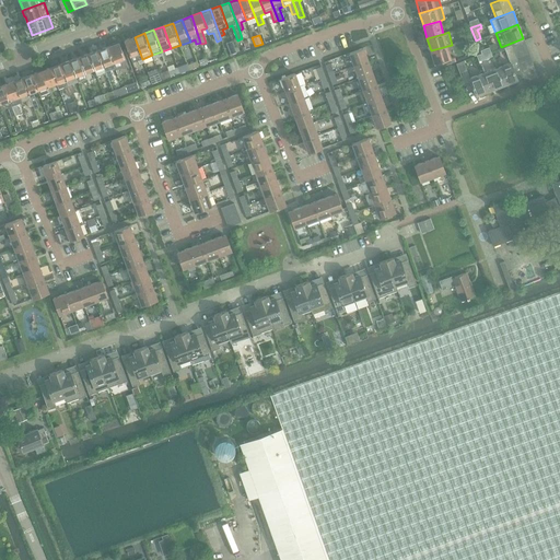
[(139,65),(144,62),(142,59),(135,37),(124,41),(132,62),(138,60),(139,65)]
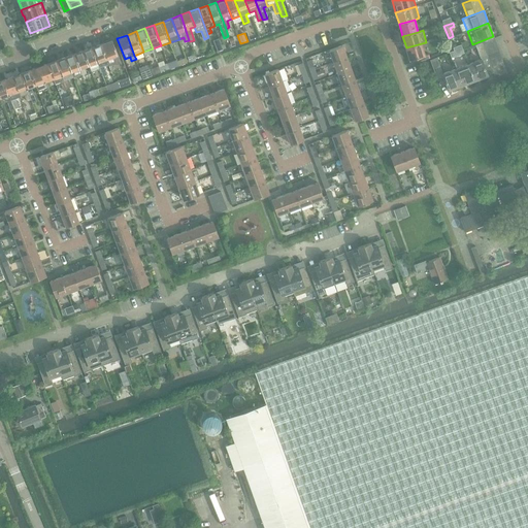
[(496,44),(494,38),(482,43),(484,48),(496,44)]
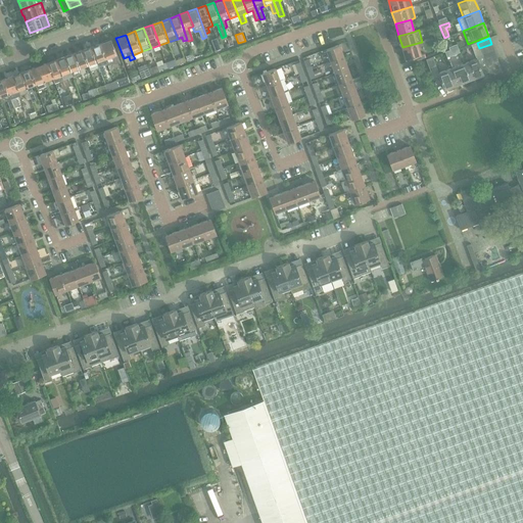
[(100,44),(107,63),(108,65),(114,63),(115,64),(120,62),(111,40),(109,40),(103,42),(104,42),(100,44)]
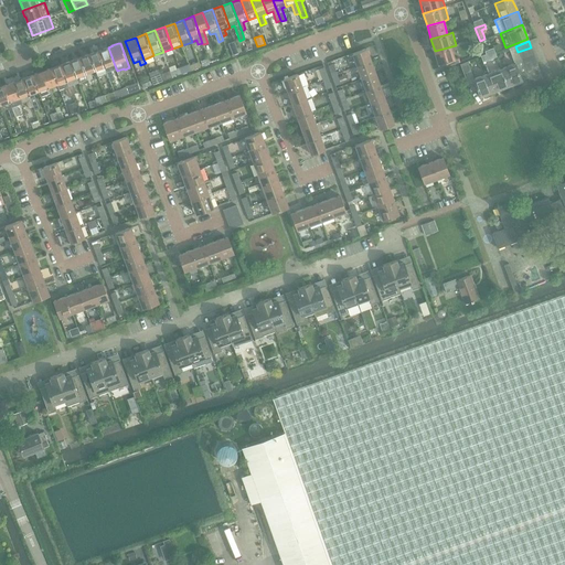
[(477,50),(472,52),(473,55),(478,54),(481,53),(478,43),(476,44),(477,50)]
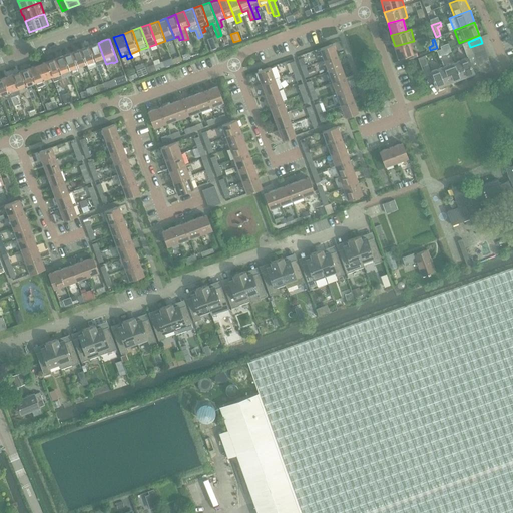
[(416,52),(413,53),(410,42),(395,46),(398,58),(405,56),(406,59),(417,56),(416,52)]
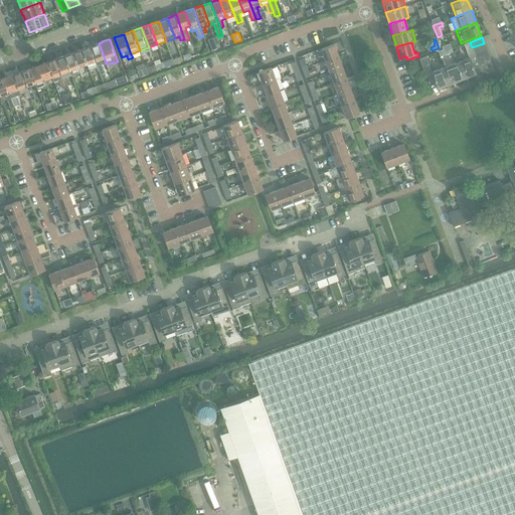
[(464,44),(469,56),(475,54),(475,53),(472,47),(470,42),(464,44)]
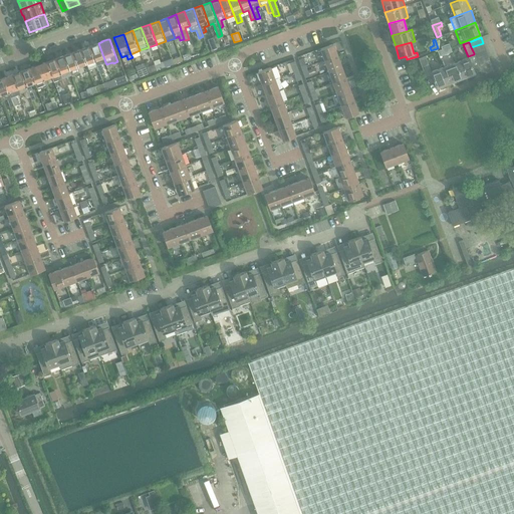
[(105,62),(98,43),(89,46),(97,66),(100,74),(104,73),(101,64),(105,62)]
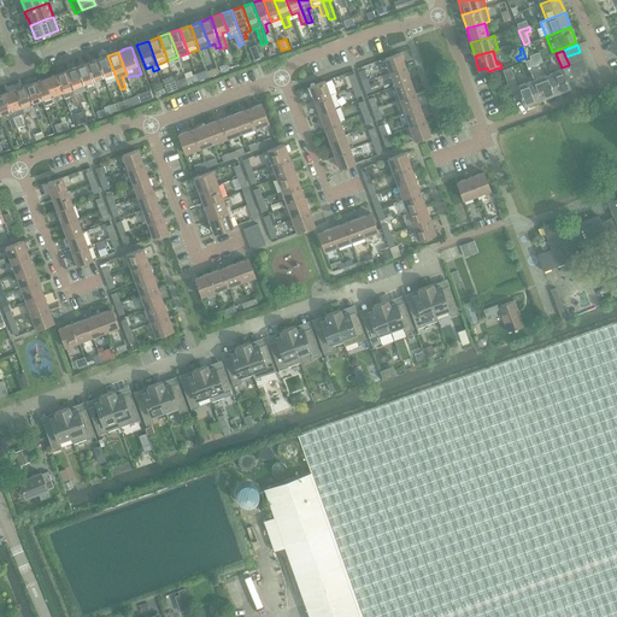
[(582,59),(580,52),(565,57),(569,64),(582,59)]
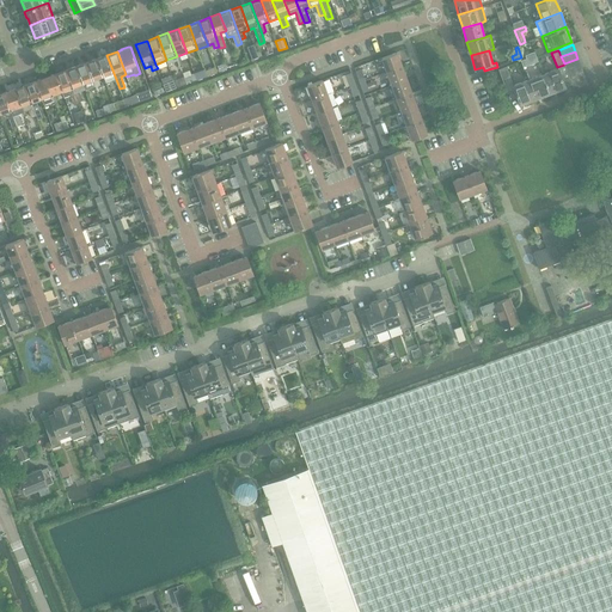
[(397,53),(383,59),(387,72),(402,67),(397,53)]
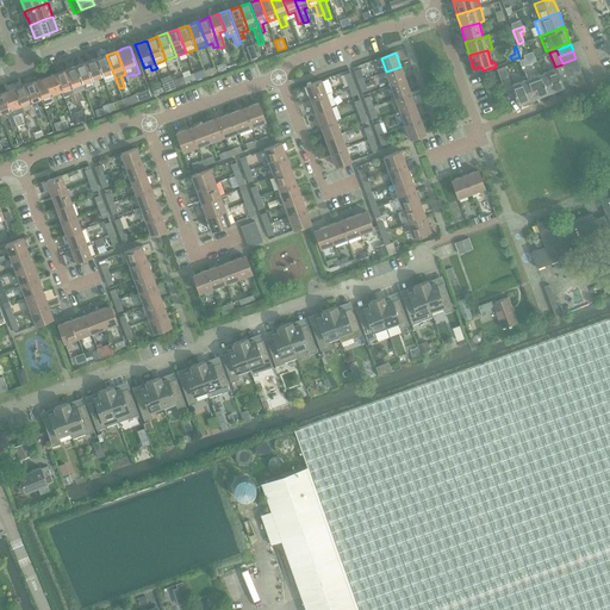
[(106,55),(99,57),(97,58),(103,75),(105,82),(116,79),(106,55)]
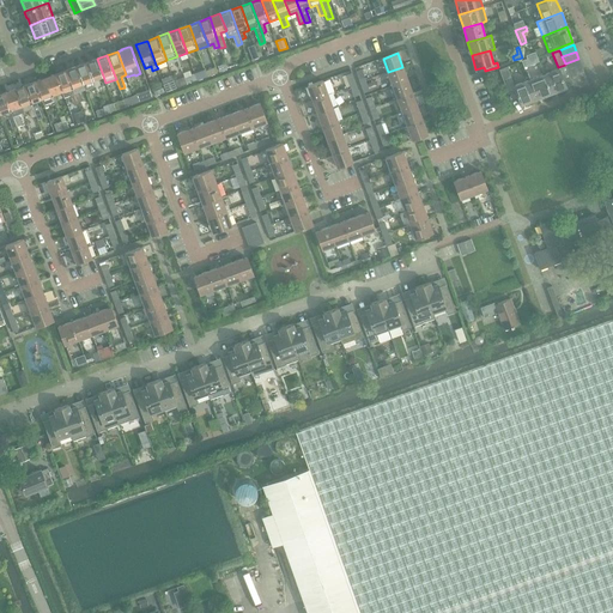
[(101,84),(98,78),(103,76),(97,59),(86,62),(96,86),(101,84)]
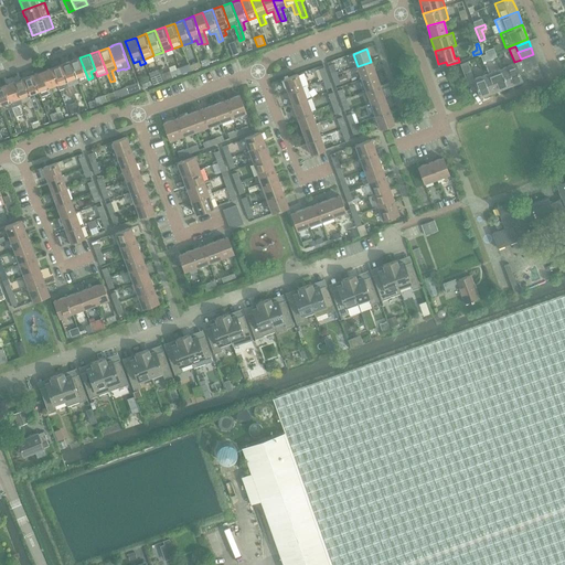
[(536,61),(533,54),(521,59),(521,60),(523,65),(536,61)]
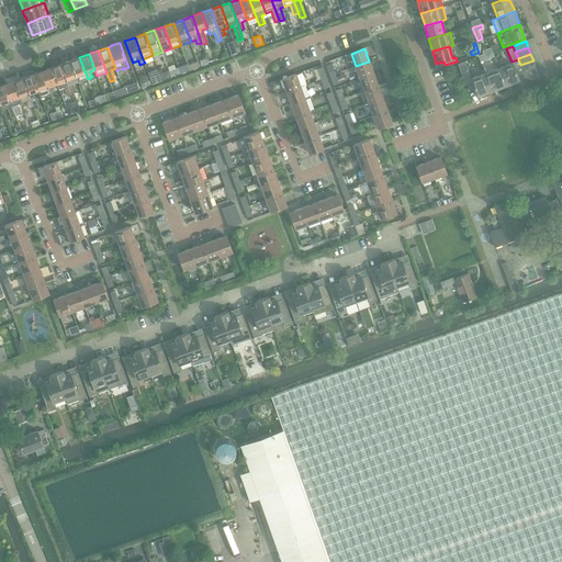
[(89,81),(88,79),(79,57),(70,60),(78,82),(82,80),(85,83),(89,81)]
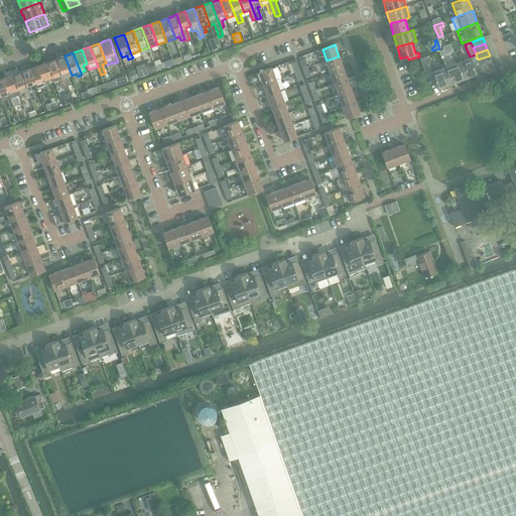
[(68,77),(72,76),(65,55),(55,58),(66,86),(70,85),(68,77)]
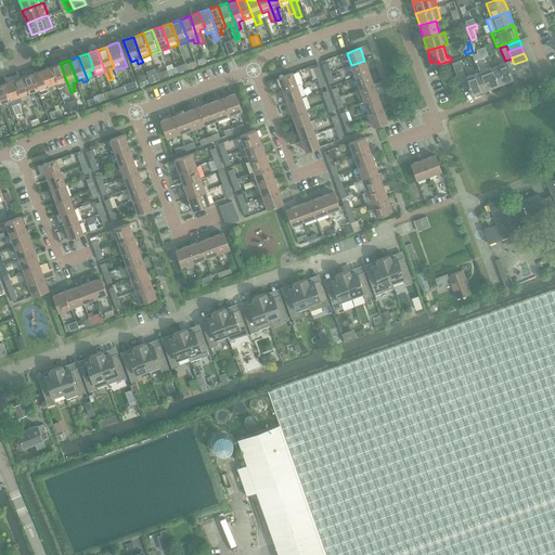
[(514,64),(516,71),(529,65),(527,60),(514,64)]
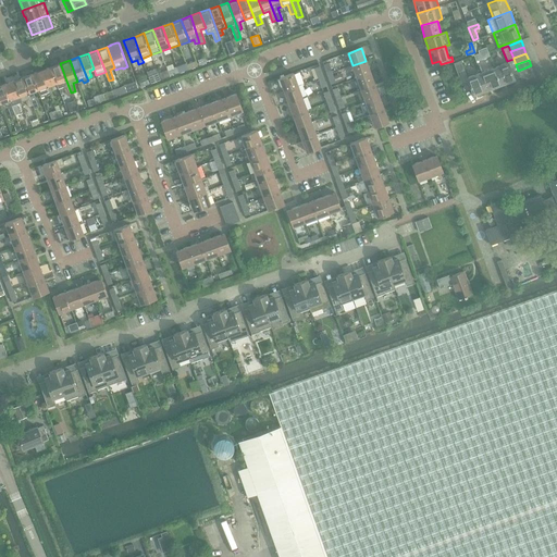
[(357,77),(370,73),(366,61),(353,65),(357,77)]
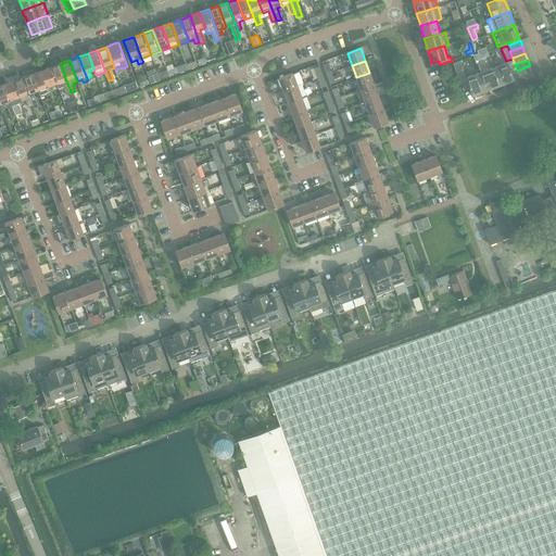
[(467,83),(472,95),(485,89),(480,73),(467,77),(460,61),(453,63),(458,77),(462,85),(467,83)]
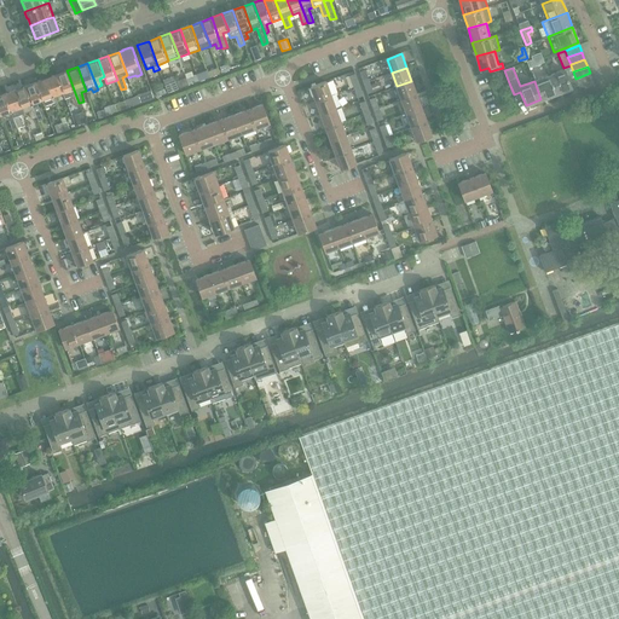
[(209,77),(207,69),(196,74),(197,75),(200,81),(209,77)]
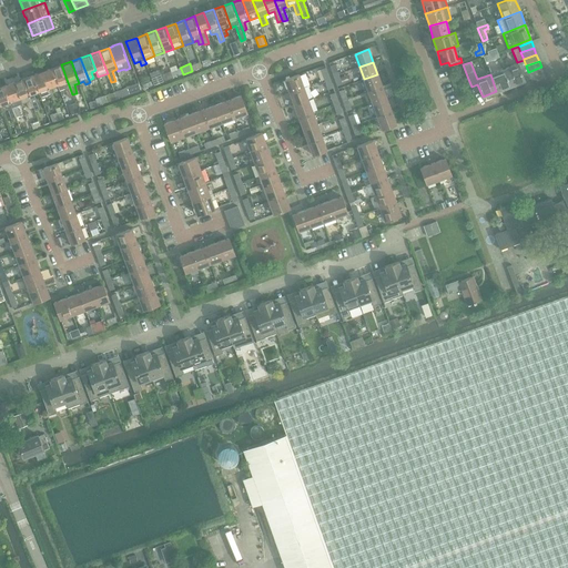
[(525,81),(518,63),(504,69),(510,87),(525,81)]
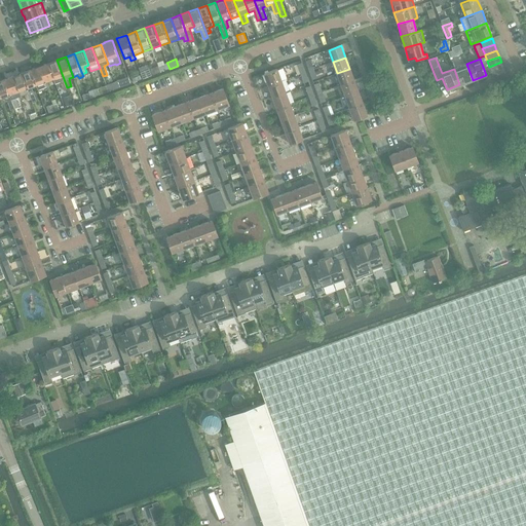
[(63,89),(67,87),(57,60),(47,64),(53,78),(55,83),(60,82),(63,89)]
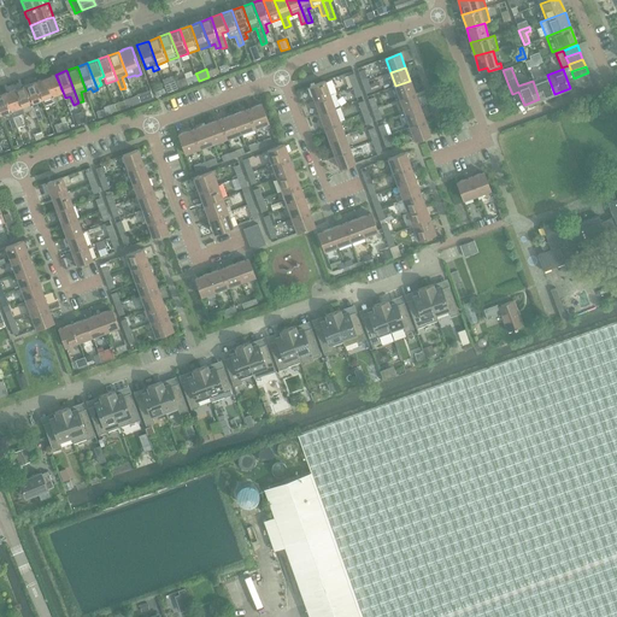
[(574,78),(576,86),(591,80),(588,72),(574,78)]
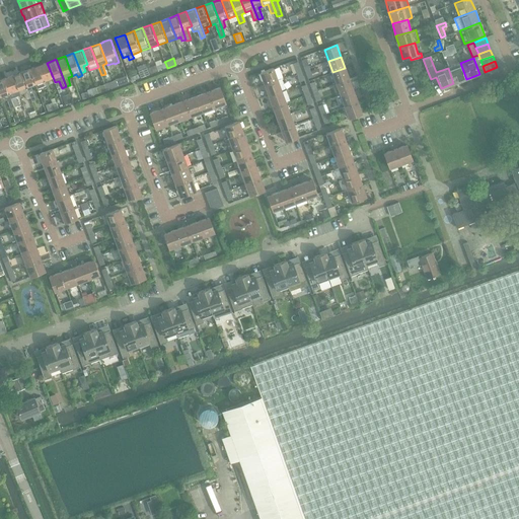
[(38,66),(45,86),(50,84),(48,78),(53,77),(47,63),(38,66)]
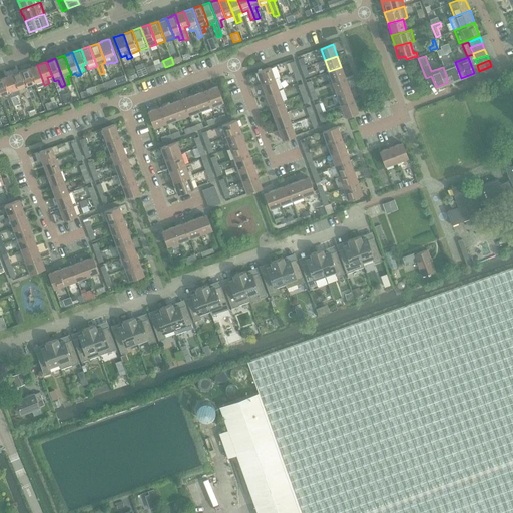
[(156,71),(165,67),(163,62),(154,65),(156,71)]
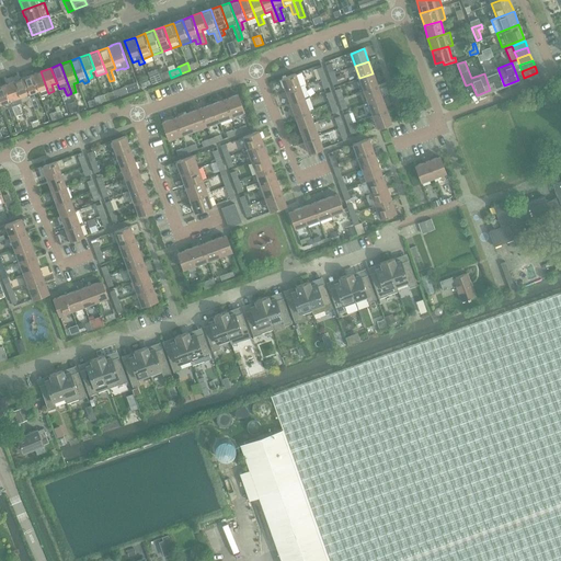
[(497,68),(491,70),(484,73),(490,90),(504,86),(497,68)]
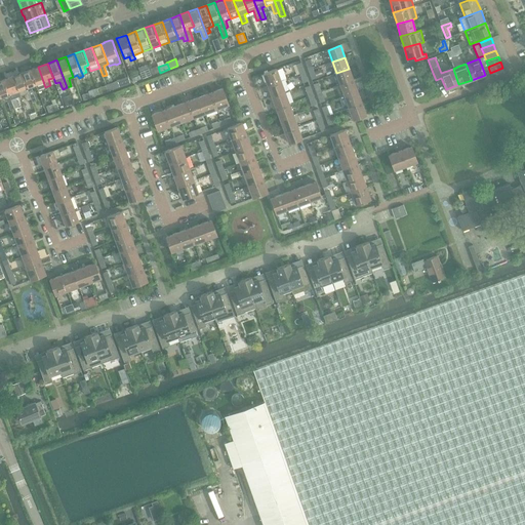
[(38,90),(45,87),(38,67),(30,70),(36,84),(38,90)]
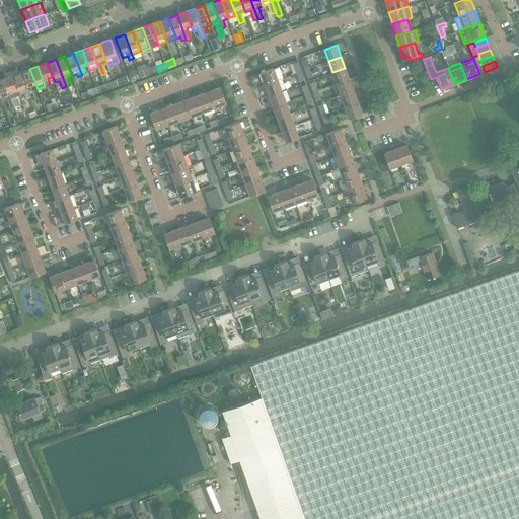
[(149,75),(158,72),(156,66),(147,69),(149,75)]
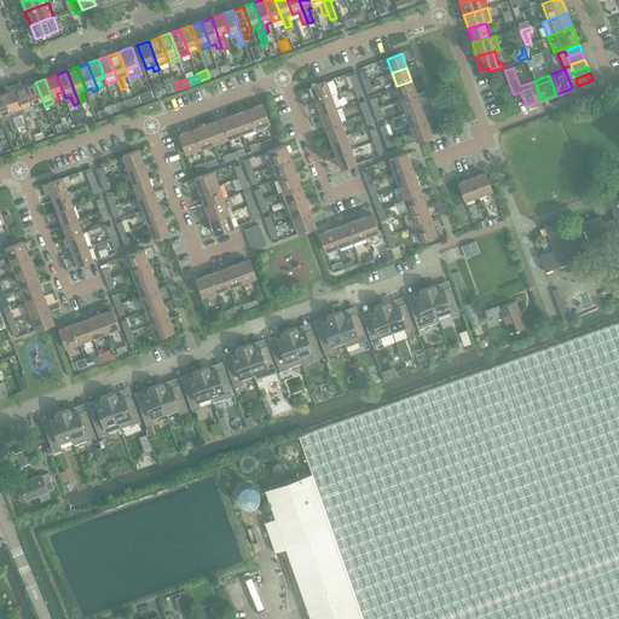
[(593,80),(578,86),(580,92),(595,87),(593,80)]
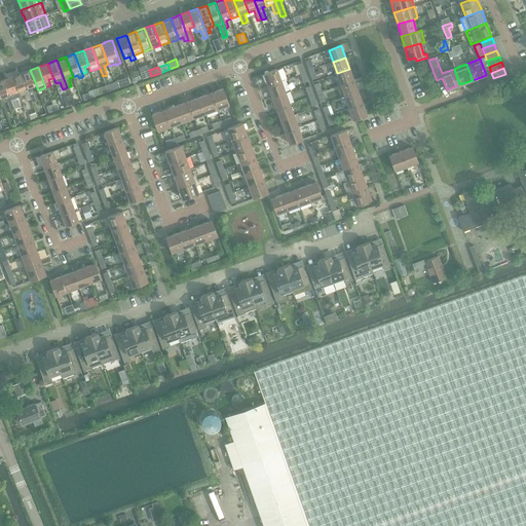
[(276,69),(264,74),(268,85),(280,80),(276,69)]
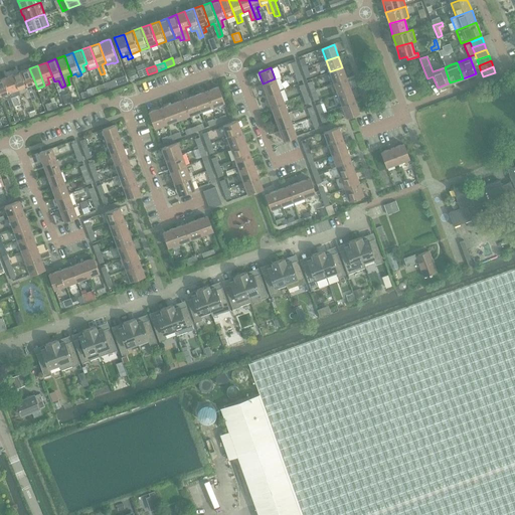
[(316,67),(308,70),(307,67),(303,69),(306,78),(310,76),(318,73),(316,67)]
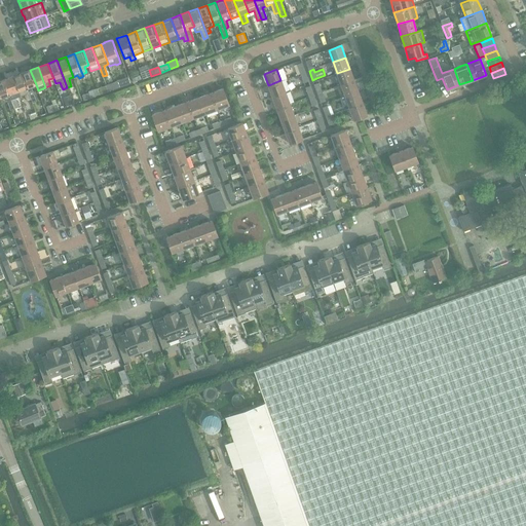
[(341,85),(353,80),(349,69),(337,73),(341,85)]
